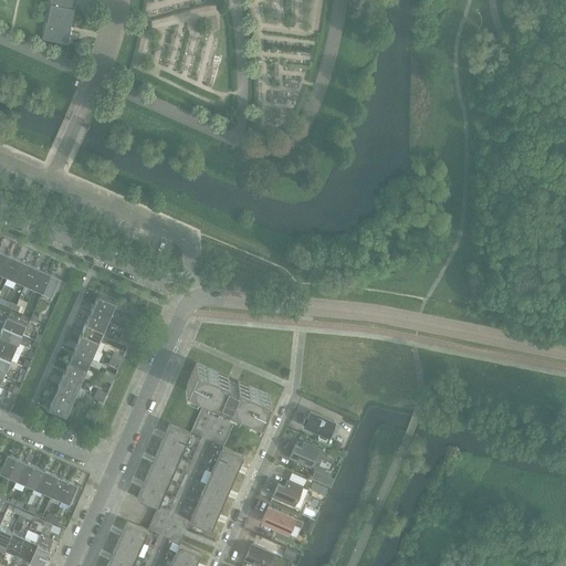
[(76,0),(51,0),(50,4),(51,4),(48,21),(46,21),(43,39),(67,44),(70,35),(66,35),(69,27),(71,28),(72,27),(71,27),(74,10),(75,10),(76,0)]
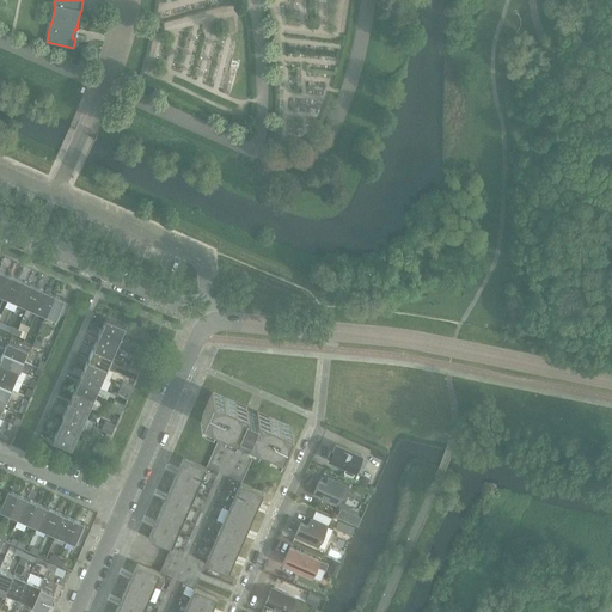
[(17,279),(7,275),(0,292),(0,295),(8,299),(17,279)]
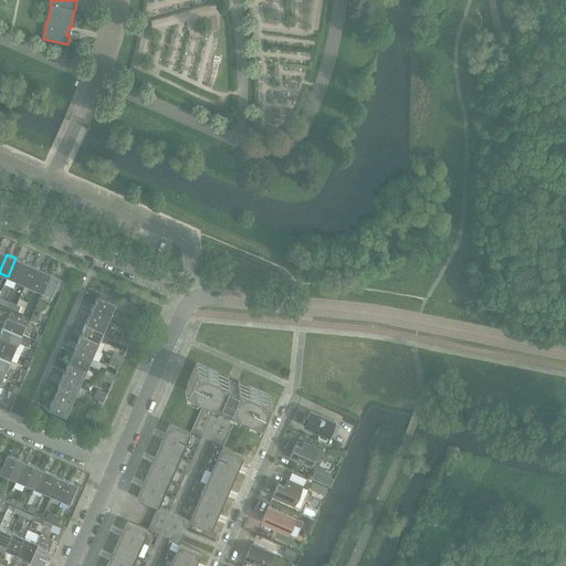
[(16,258),(8,276),(17,281),(24,262),(16,258)]
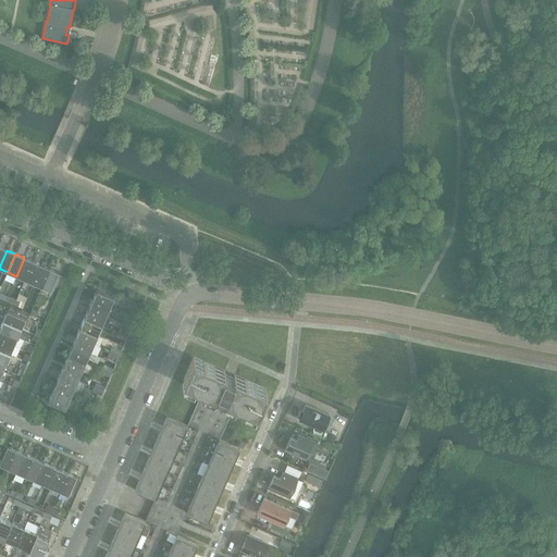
[(33,261),(24,258),(16,276),(25,280),(33,261)]
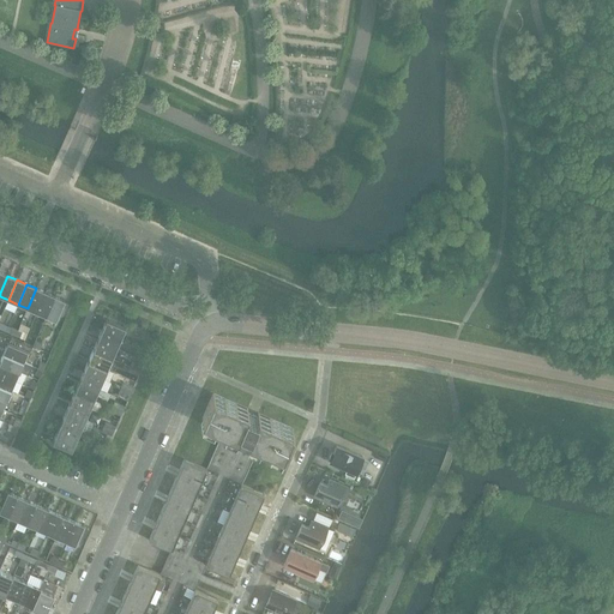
[(46,293),(36,288),(28,308),(36,313),(46,293)]
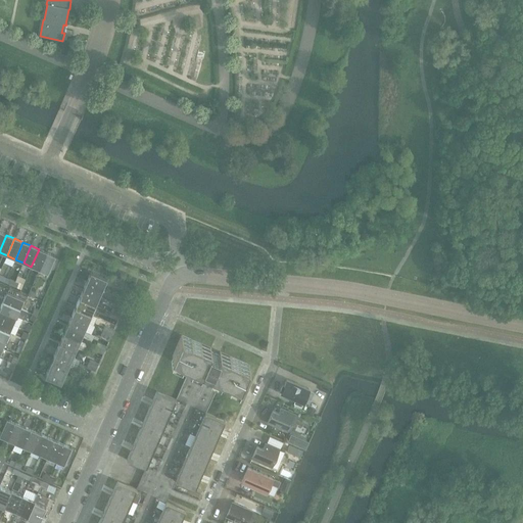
[(47,252),(39,249),(31,267),(40,270),(47,252)]
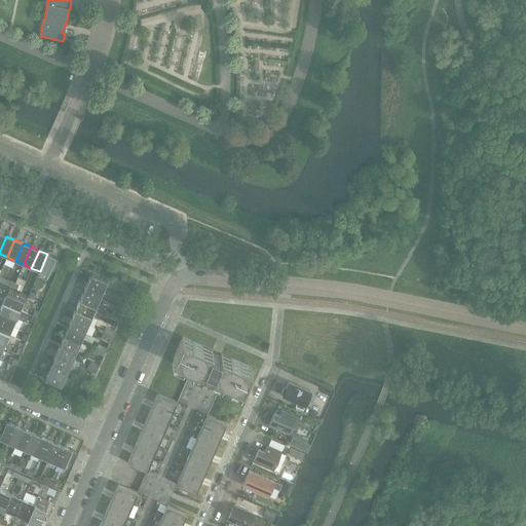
[(55,258),(47,254),(40,271),(48,275),(55,258)]
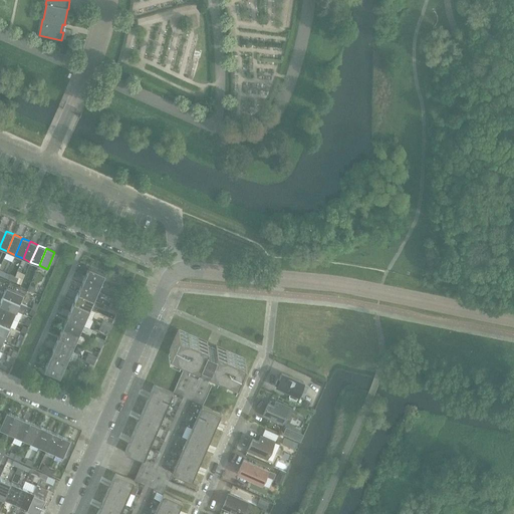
[(89,267),(85,276),(101,283),(105,274),(89,267)]
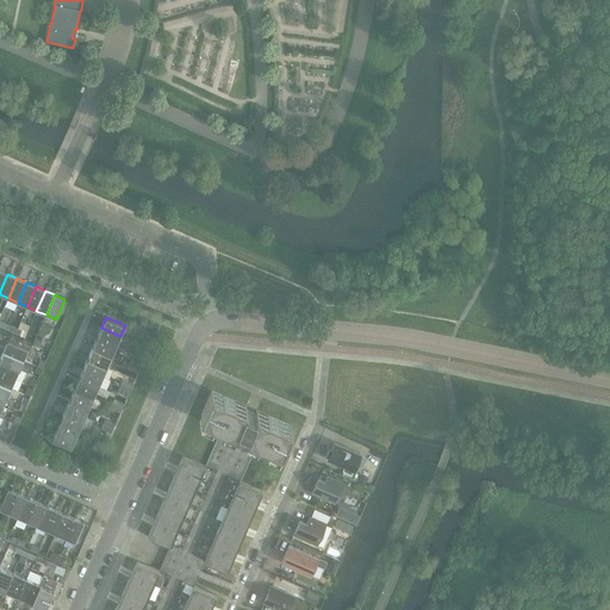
[(101,328),(97,337),(116,346),(120,336),(101,328)]
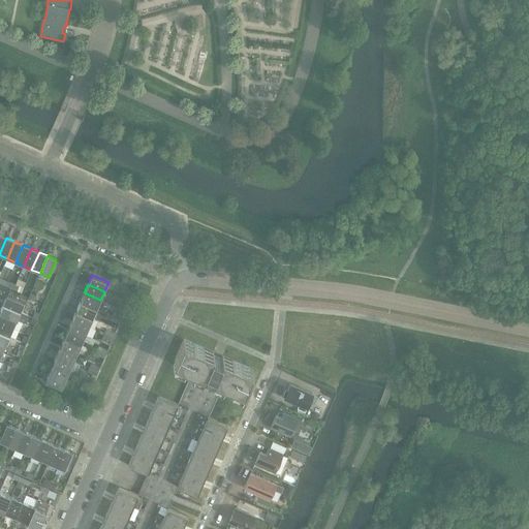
[(84,292),(81,302),(96,309),(100,300),(84,292)]
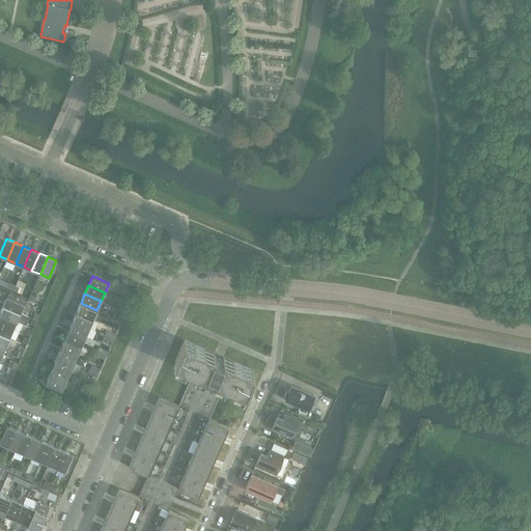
[(7,297),(3,305),(21,313),(25,305),(7,297)]
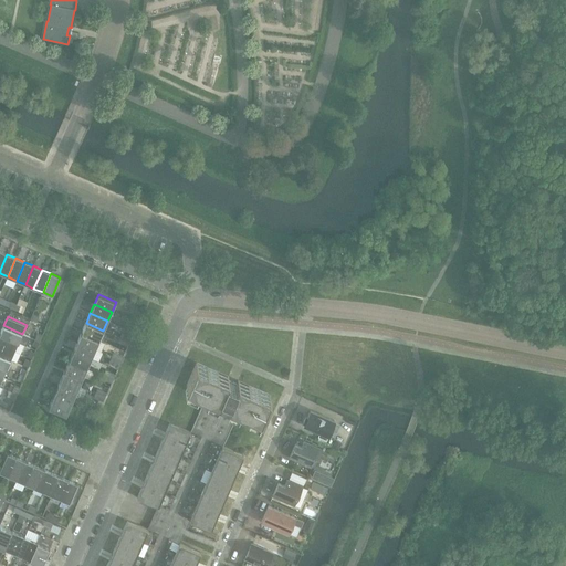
[(86,323),(82,332),(100,339),(103,331),(86,323)]
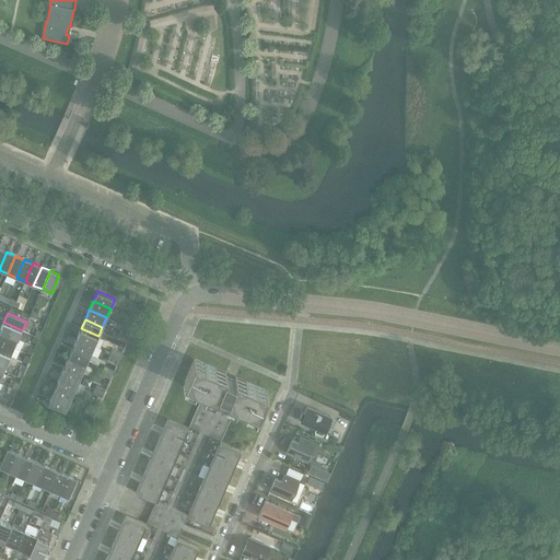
[(3,322),(0,328),(0,330),(18,339),(24,341),(26,342),(30,334),(22,330),(3,322)]
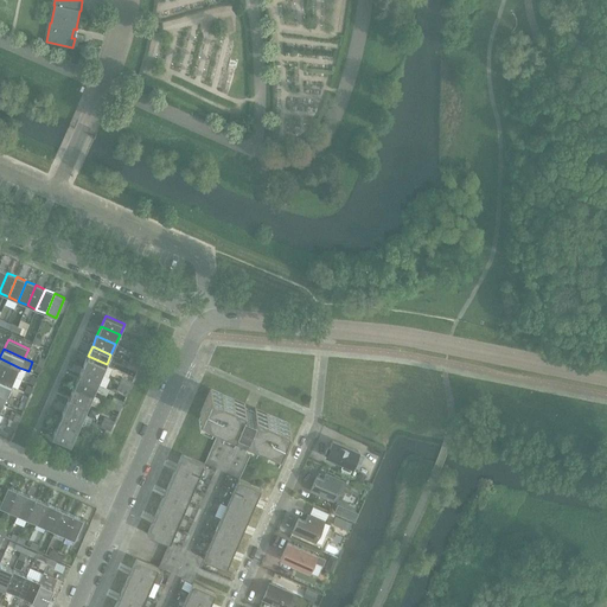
[(88,356),(83,366),(109,377),(113,368),(107,364),(88,356)]
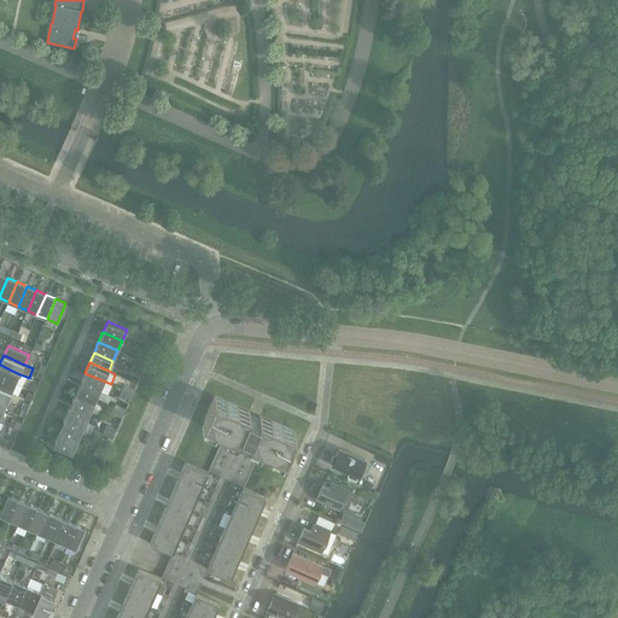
[(0,365),(0,377),(23,386),(27,377),(19,374),(0,365)]
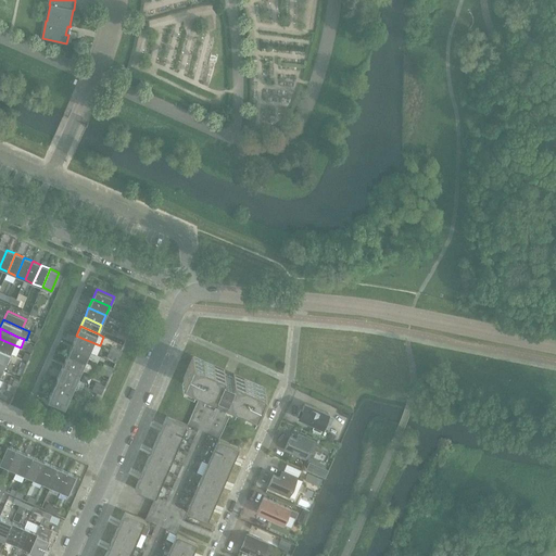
[(76,336),(73,344),(89,352),(98,355),(101,346),(100,345),(76,336)]
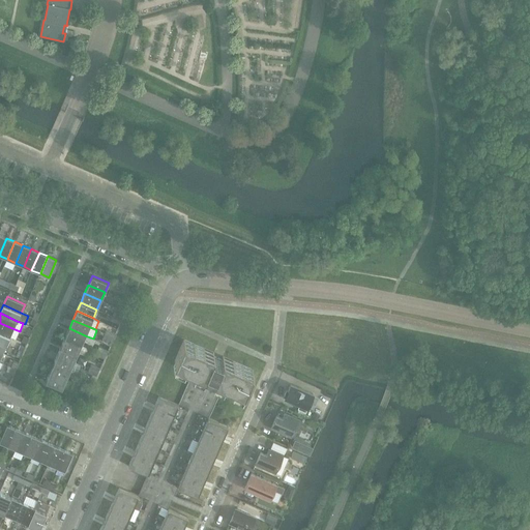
[(0,323),(0,331),(10,336),(17,339),(20,331),(0,323)]
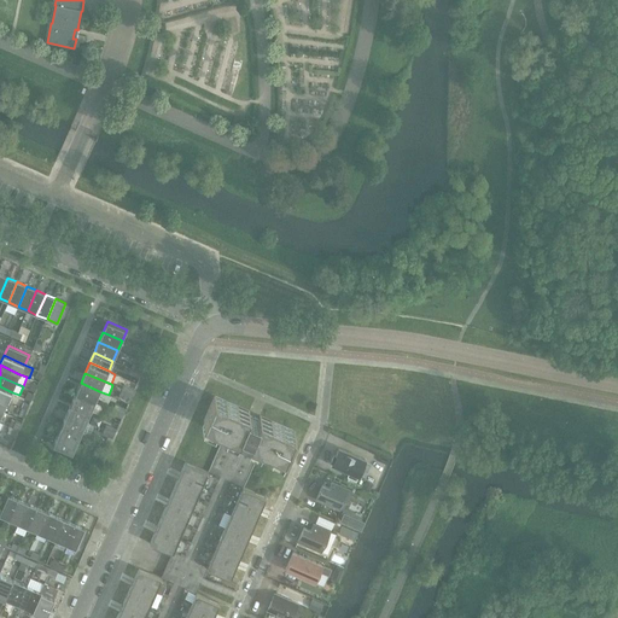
[(81,383),(76,392),(95,401),(99,391),(81,383)]
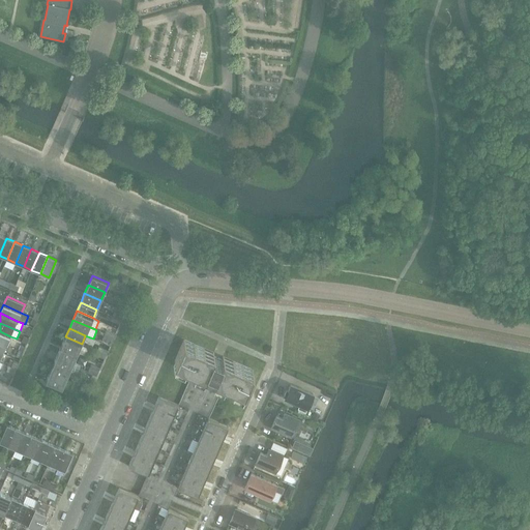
[(0,331),(0,342),(6,345),(10,336),(0,331)]
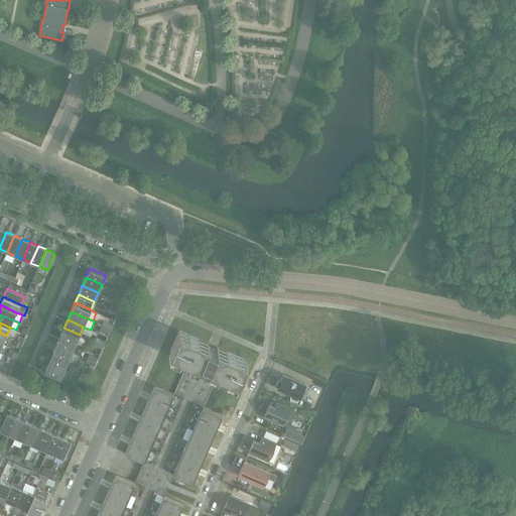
[(80,335),(63,328),(59,337),(76,344),(80,335)]
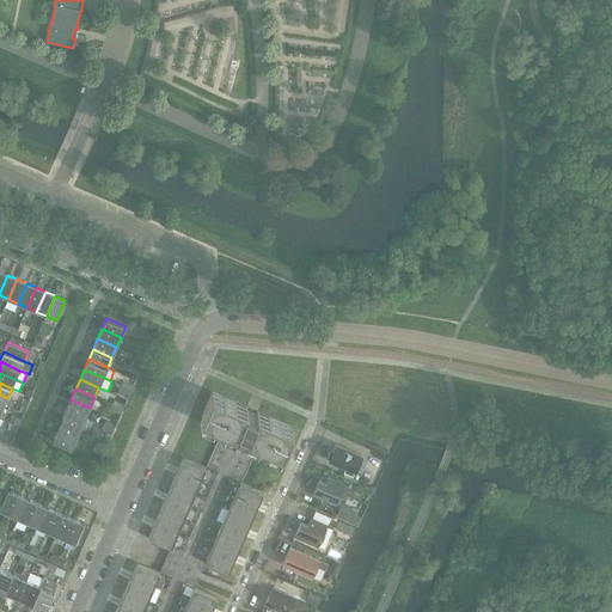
[(293,427),(257,412),(256,415),(246,411),(248,408),(213,392),(202,416),(225,427),(237,432),(239,427),(249,432),(246,436),(258,441),(282,452),(293,427)]
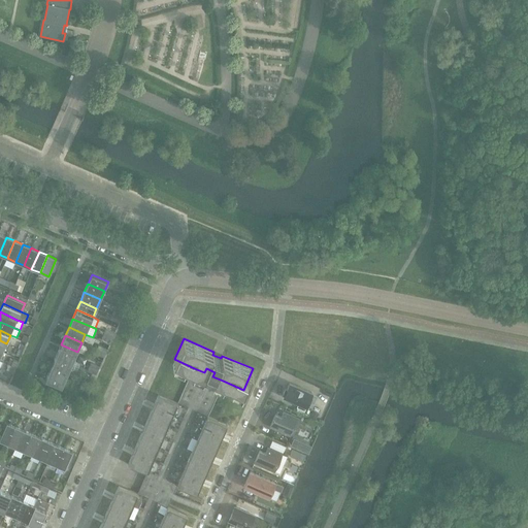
[(61,344),(57,353),(73,360),(77,352),(61,344)]
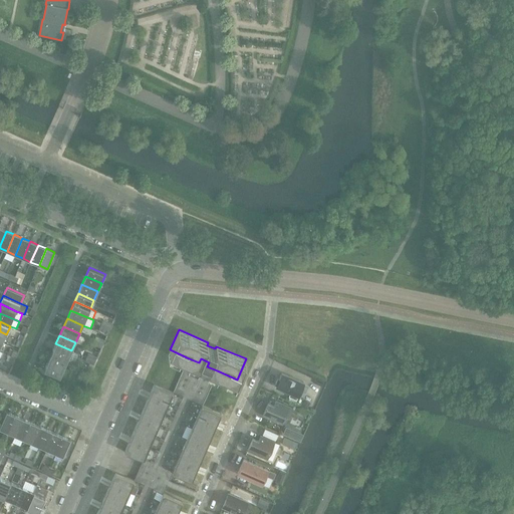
[(71,350),(55,343),(52,351),(68,358),(71,350)]
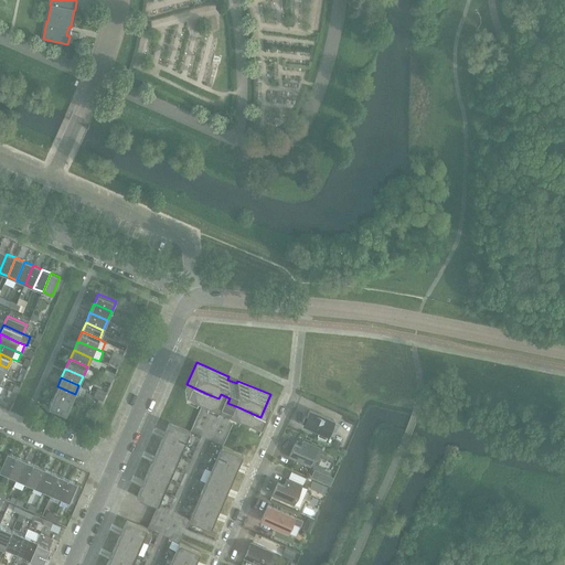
[(57,386),(53,396),(71,404),(75,394),(57,386)]
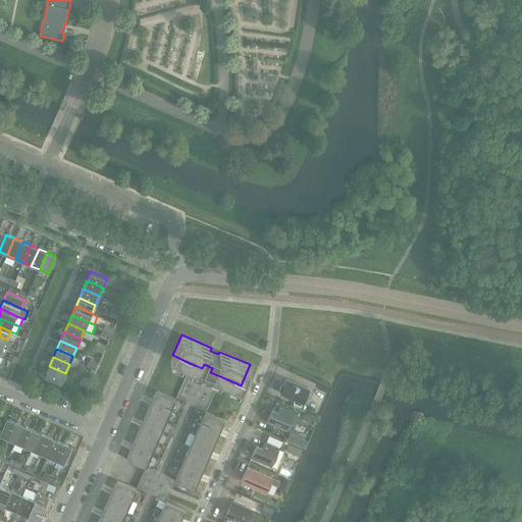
[(156,521),(161,513),(165,502),(175,480),(180,468),(186,457),(190,446),(195,434),(200,423),(205,412),(220,376),(210,372),(212,368),(204,364),(202,368),(192,364),(176,400),(171,411),(166,422),(161,433),(156,445),(152,456),(147,467),(142,478),(137,488),(132,501),(126,512),(121,521),(156,521)]
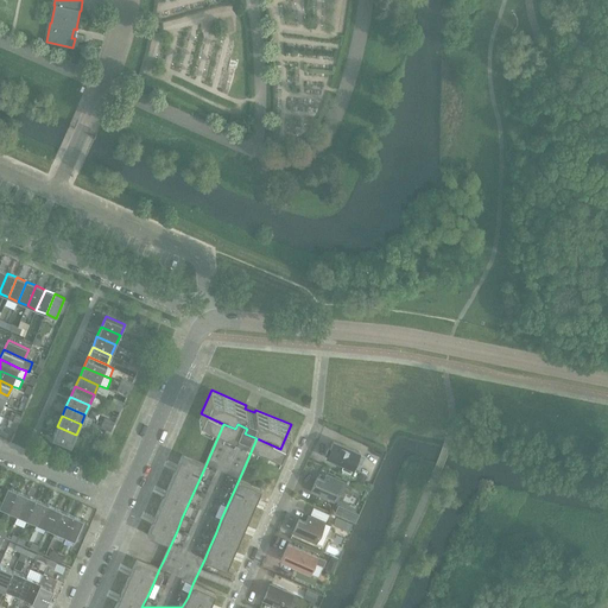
[(71,445),(76,435),(57,426),(52,437),(71,445)]
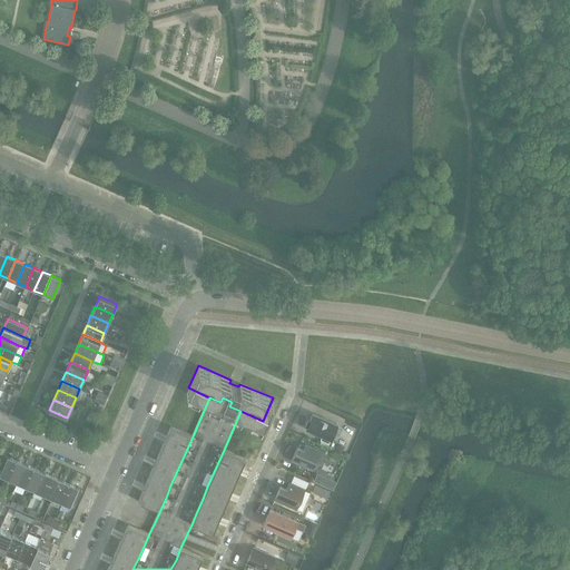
[(331,439),(337,424),(313,414),(310,421),(307,420),(305,424),(307,425),(306,428),(323,435),(322,440),(328,442),(331,439)]
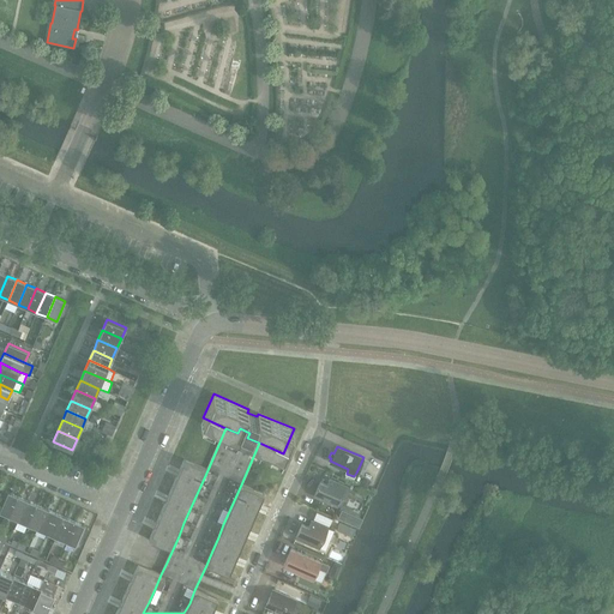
[(202,483),(208,470),(185,459),(179,473),(202,483)]
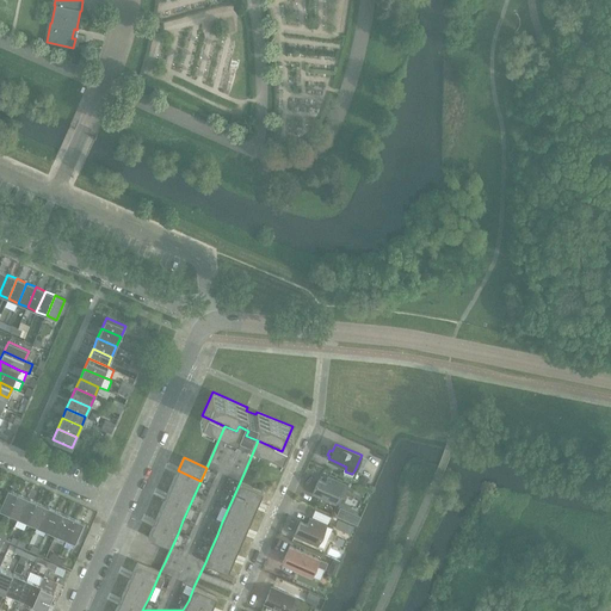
[(195,494),(201,481),(178,470),(172,483),(195,494)]
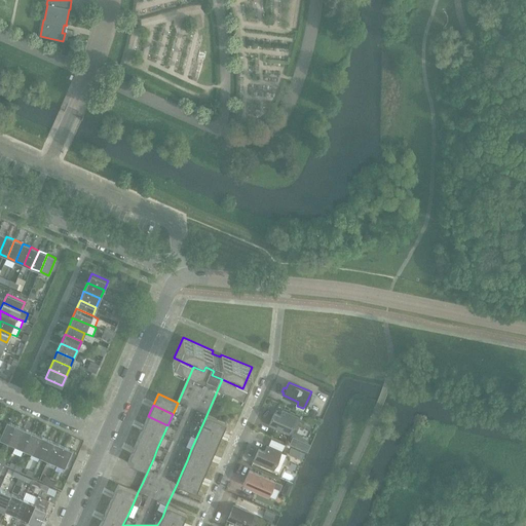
[(289,434),(297,417),(283,410),(280,415),(274,413),(269,425),(289,434)]
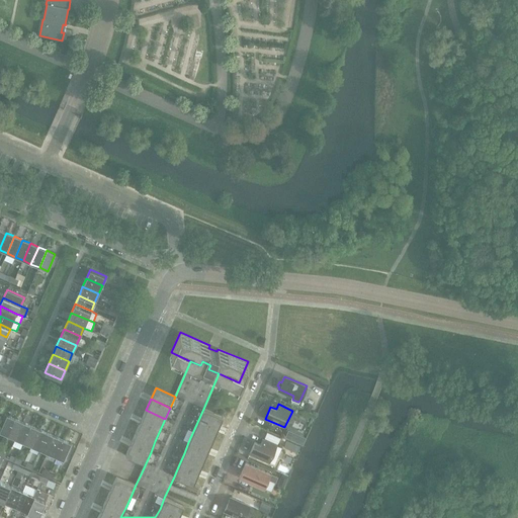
[(223,417),(203,409),(198,420),(218,429),(223,417)]
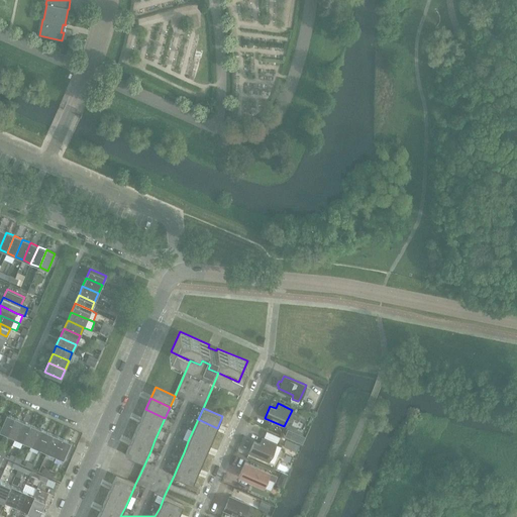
[(165,418),(145,409),(140,420),(160,429),(165,418)]
